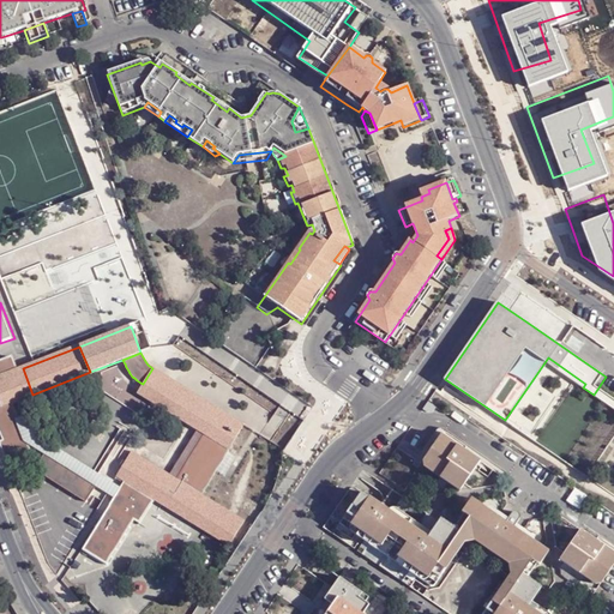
[(32,395),(23,368),(22,366),(16,368),(11,356),(10,357),(10,359),(0,362),(0,425),(5,440),(1,443),(8,459),(30,451),(19,426),(11,403),(32,395)]
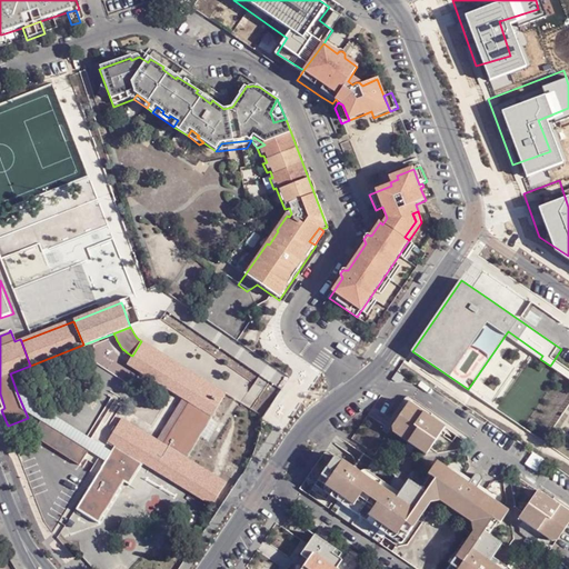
[(509,337),(540,359),(542,356),(508,331),(468,389),(471,392),(509,337)]
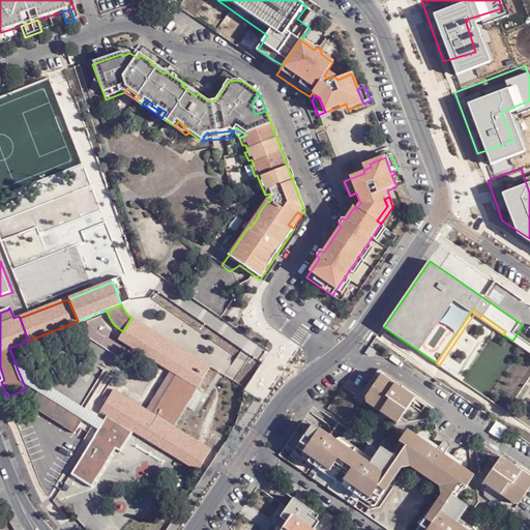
[(123,331),(118,340),(176,374),(156,406),(152,413),(115,390),(101,411),(108,415),(128,430),(197,471),(210,450),(175,428),(211,366),(131,318),(123,331)]
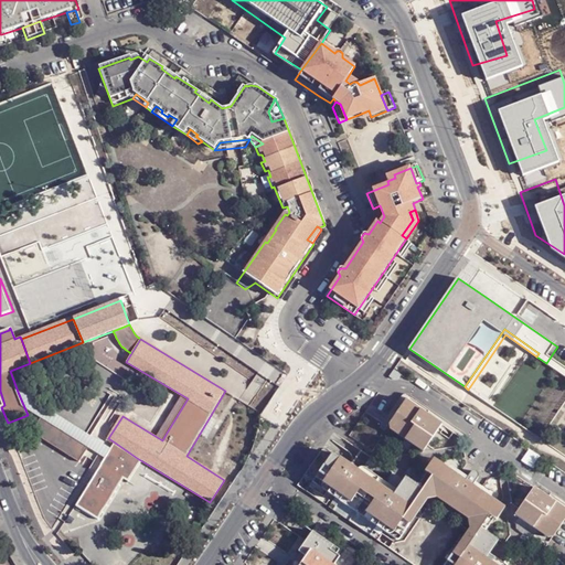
[(413,397),(408,395),(404,396),(425,412),(428,408),(413,397)]
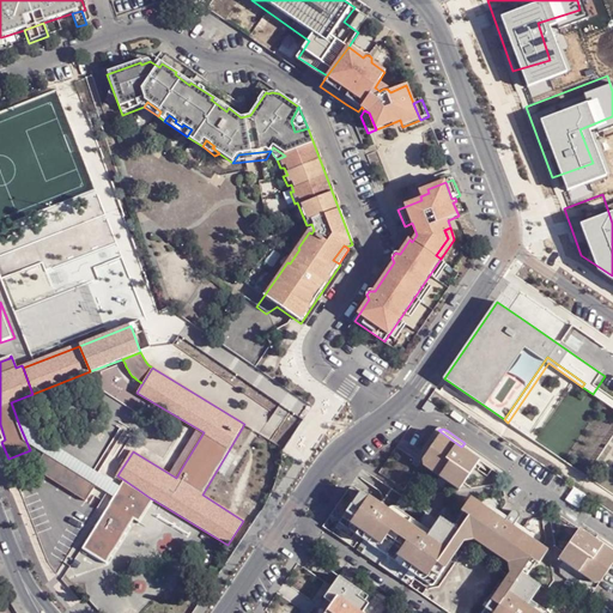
[(461,447),(438,430),(423,453),(430,459),(425,466),(449,483),(454,474),(462,480),(478,459),(461,447)]
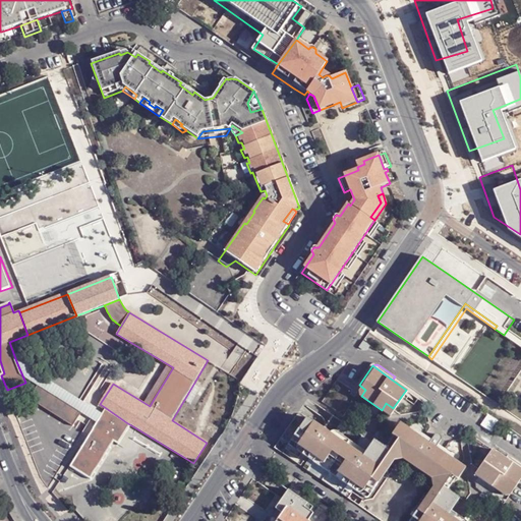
[(82,411),(40,385),(31,399),(73,425),(82,411)]
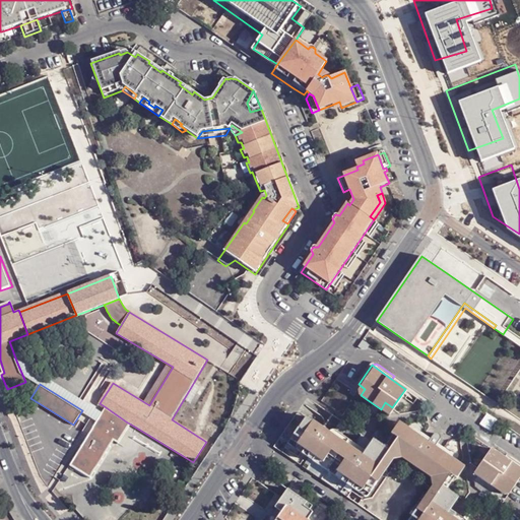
[(365,389),(359,384),(356,387),(358,393),(361,395),(365,389)]
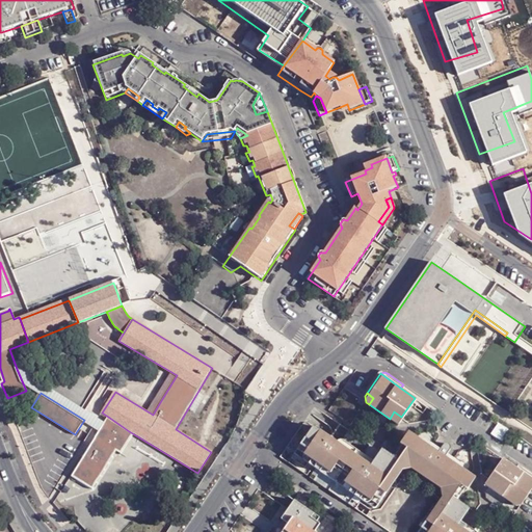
[(390,419),(397,423),(401,417),(394,411),(390,419)]
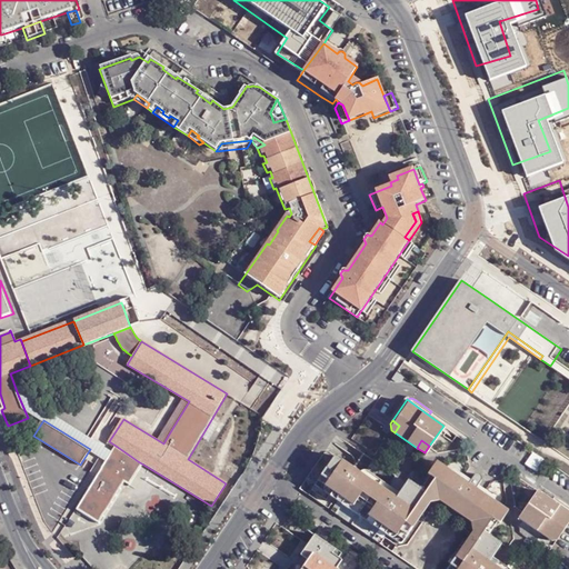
[(101,468),(125,482),(138,461),(116,446),(107,460),(101,468)]
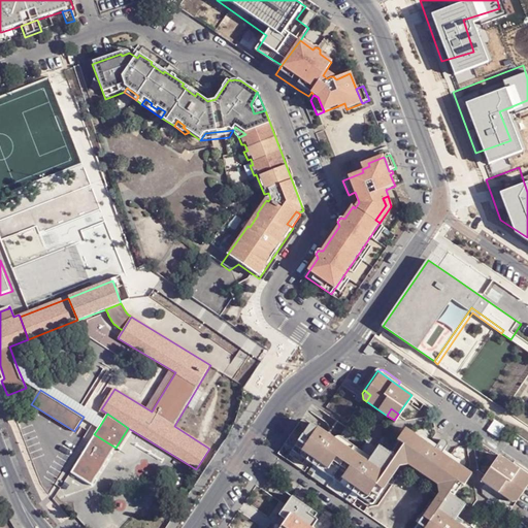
[(331,437),(307,422),(288,450),(302,460),(365,503),(370,503),(399,462),(402,457),(442,485),(438,490),(411,527),(460,527),(452,522),(456,517),(464,504),(453,496),(447,493),(455,481),(462,486),(470,474),(457,464),(440,453),(443,450),(447,442),(446,439),(442,437),(439,439),(435,444),(433,448),(417,435),(403,427),(395,438),(397,441),(402,444),(394,456),(389,453),(376,444),(367,457),(364,462),(331,437)]
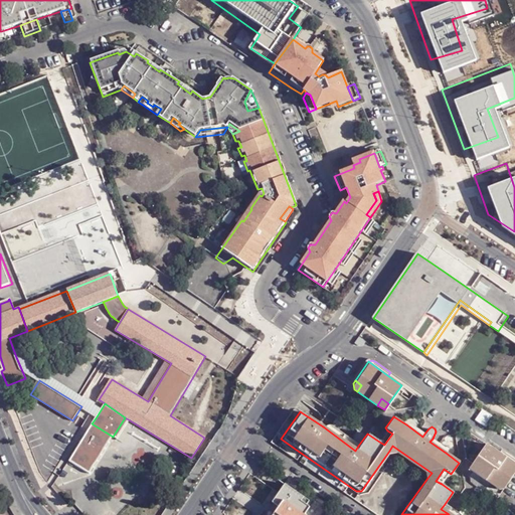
[(89,474),(113,437),(92,423),(68,462),(89,474)]
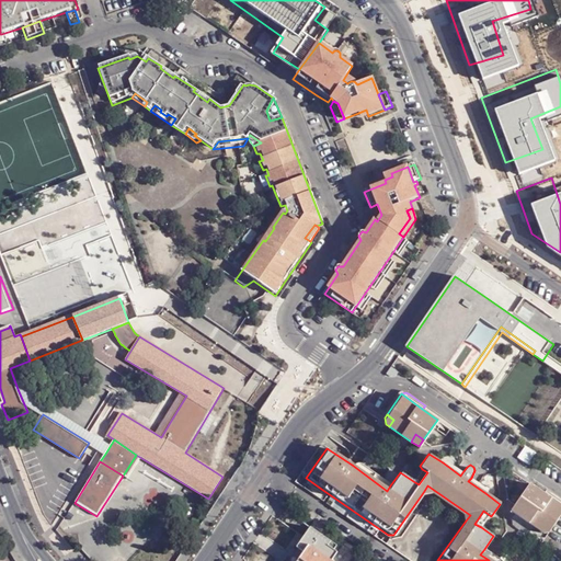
[(447,461),(444,461),(443,462),(460,476),(462,472),(447,461)]
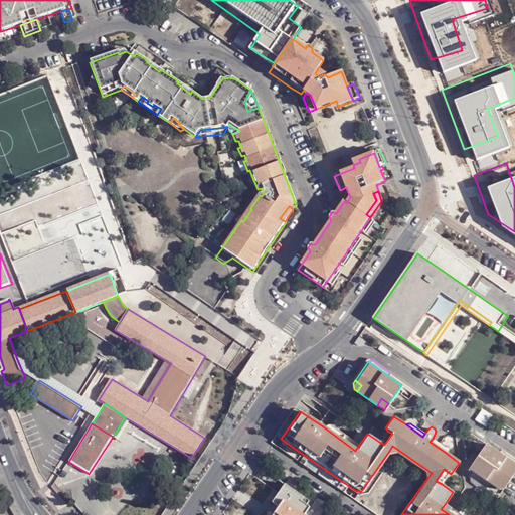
[(355,451),(358,446),(330,424),(325,424),(323,426),(355,451)]
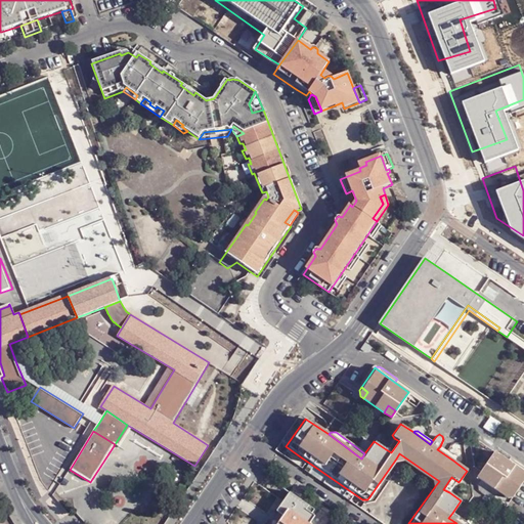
[(399,441),(394,438),(386,449),(391,452),(399,441)]
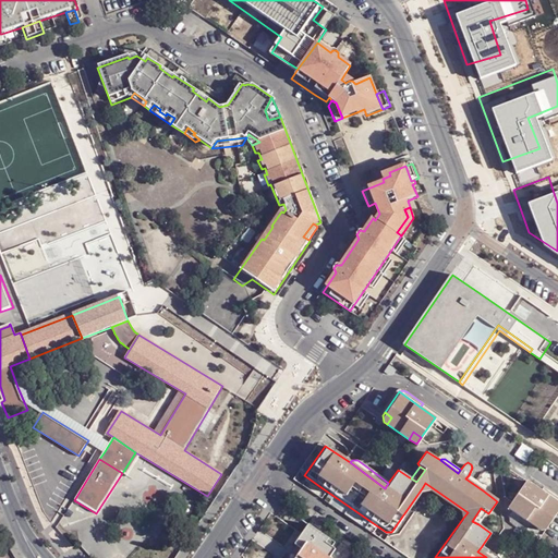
[(319,486),(304,475),(301,480),(316,490),(319,486)]
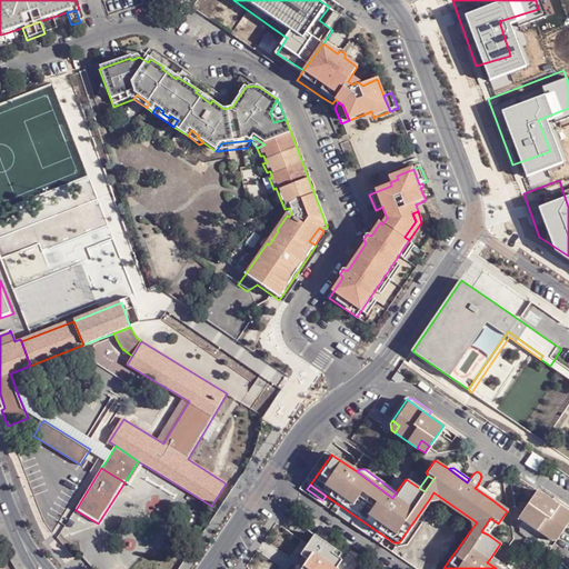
[(493,498),(492,495),(478,485),(475,488),(492,500),(493,498)]
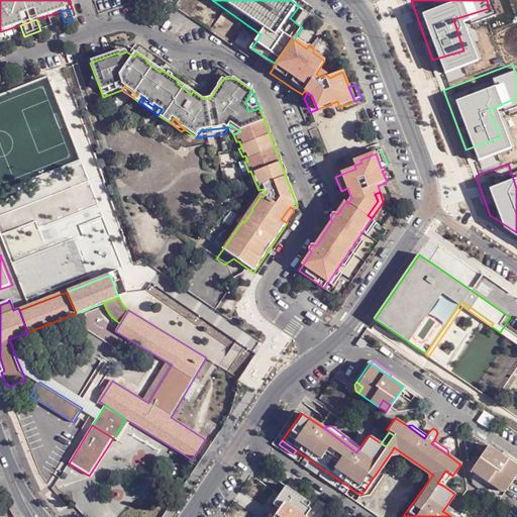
[(516,464),(502,453),(488,444),(475,464),(482,469),(478,475),(498,490),(502,483),(509,488),(516,475),(516,464)]
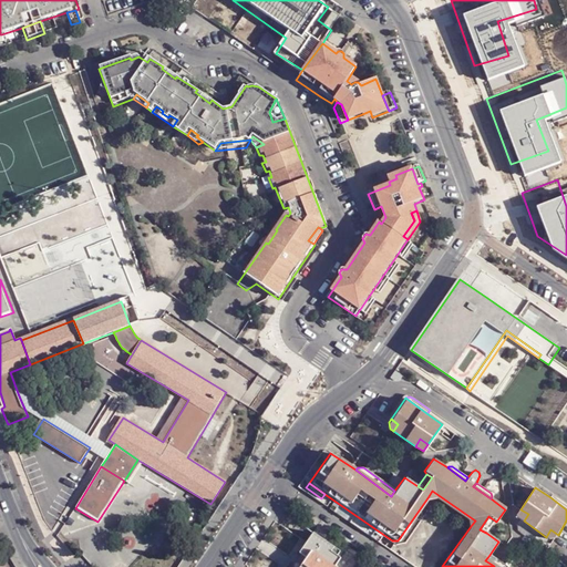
[(475,521),(432,491),(429,496),(471,526),(475,521)]
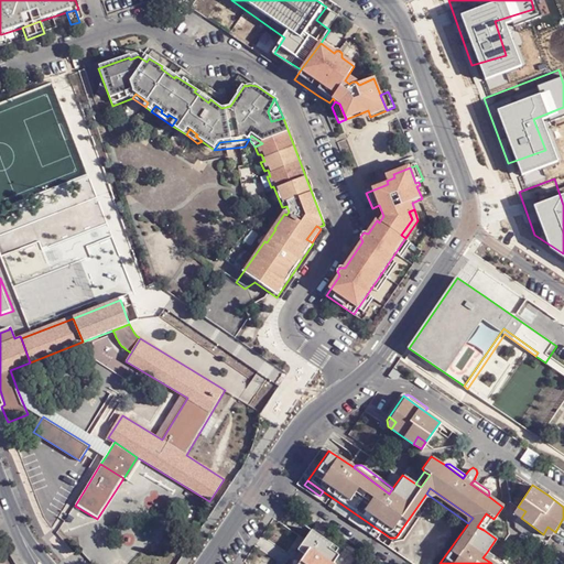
[(548,495),(563,507),(563,500),(550,491),(548,495)]
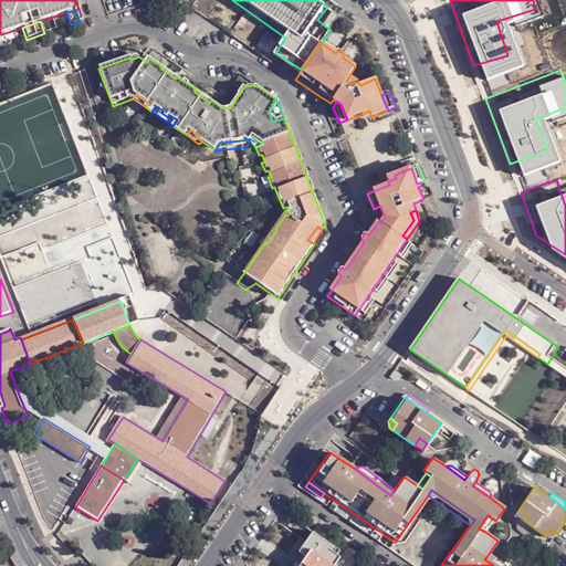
[(527,513),(520,509),(514,514),(523,520),(527,513)]
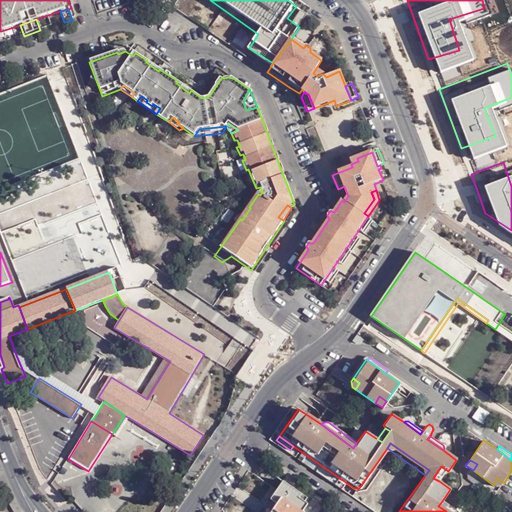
[(448,471),(441,466),(433,478),(439,481),(448,471)]
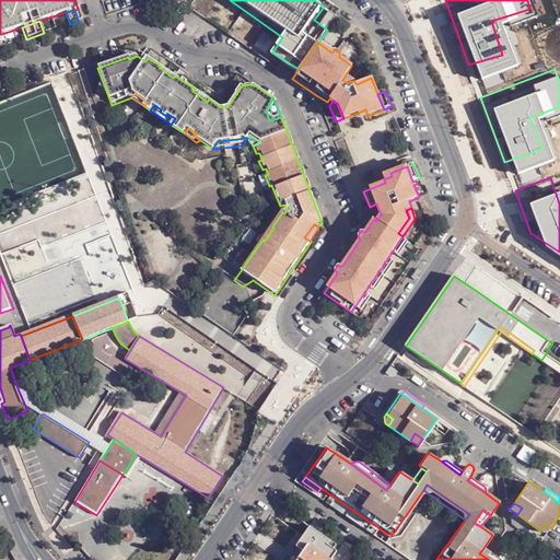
[(541,533),(549,531),(551,528),(544,523),(539,531),(541,533)]
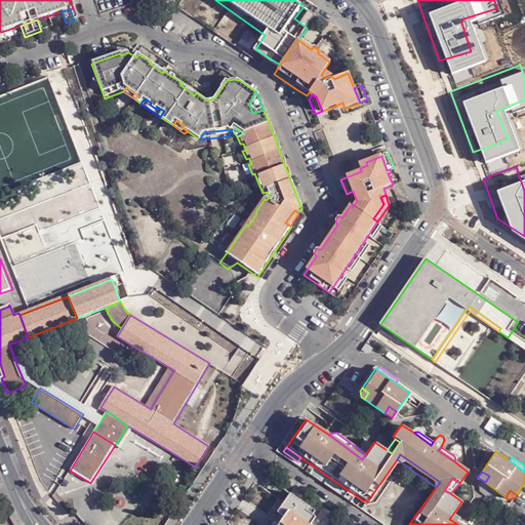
[(309,508),(289,494),(276,514),(282,519),(277,524),(308,524),(313,518),(311,516),(306,512),(309,508)]
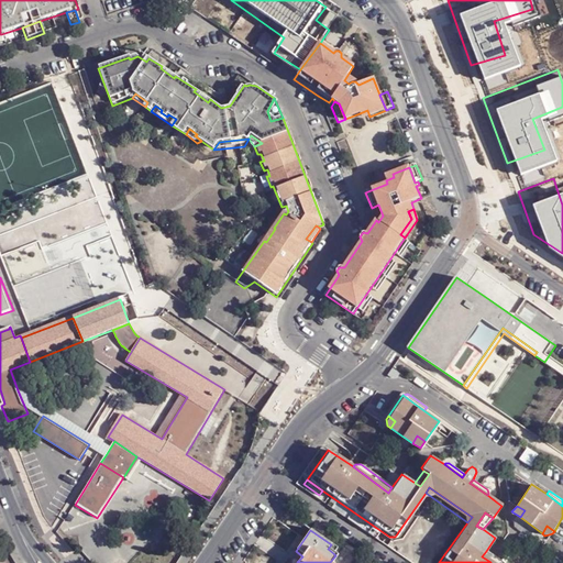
[(296,551),(286,562),(297,562),(302,556),(296,551)]
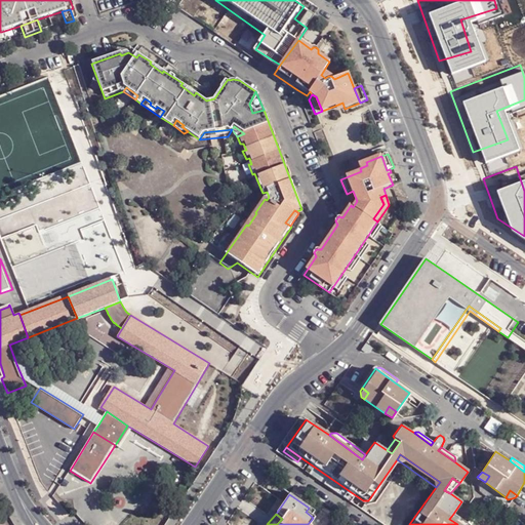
[(469,524),(453,514),(449,519),(457,524),(469,524)]
